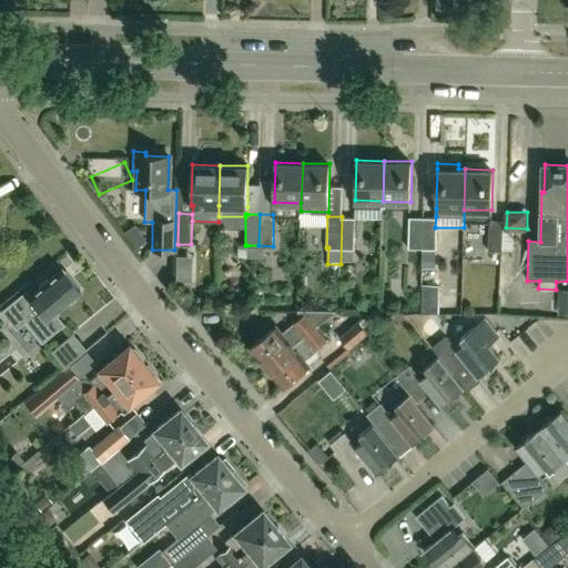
[(354,261),(354,247),(355,217),(342,216),(341,264),(342,264),(342,261),(354,261)]
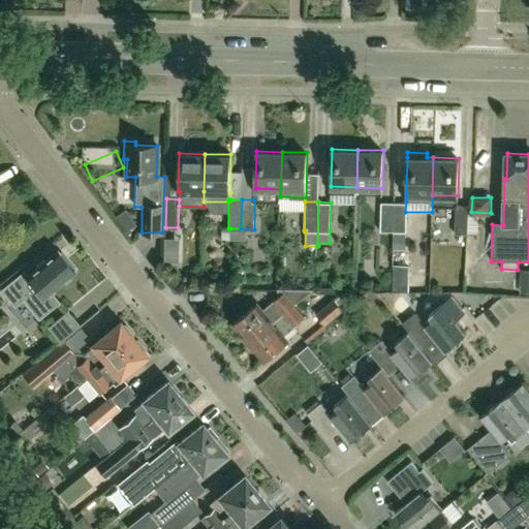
[(393,229),(394,201),(380,201),(380,229),(393,229)]
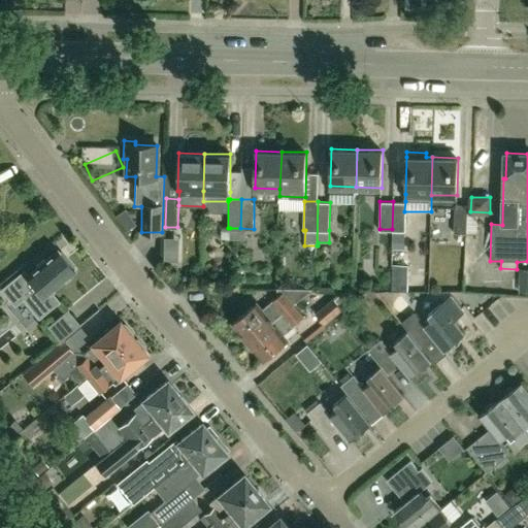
[(404,242),(404,230),(405,201),(393,201),(392,229),(393,229),(392,242),(404,242)]
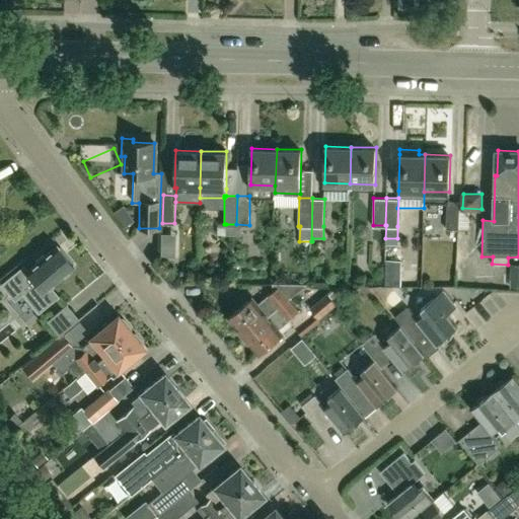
[(459,227),(460,199),(446,199),(445,228),(459,228),(459,227)]
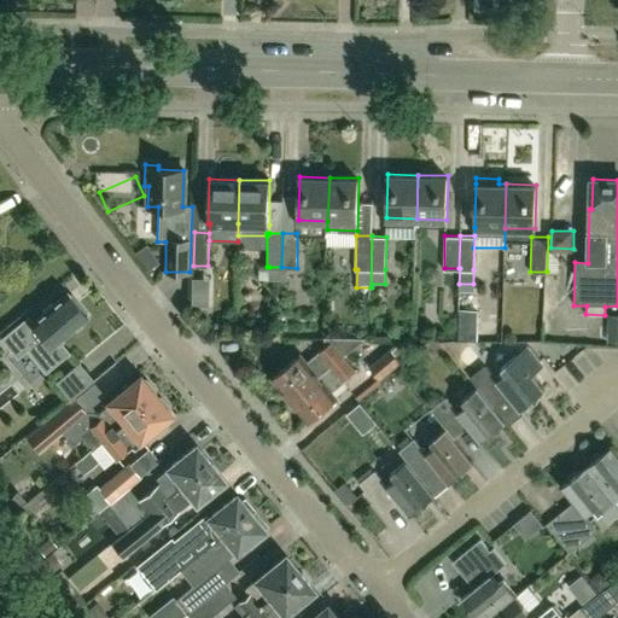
[(149,246),(138,252),(149,269),(159,263),(149,246)]
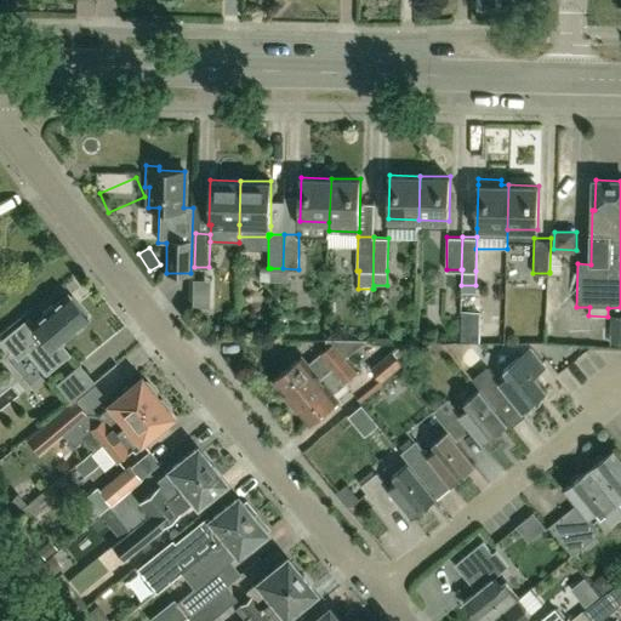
[(271,281),(283,281),(283,268),(271,268),(271,281)]
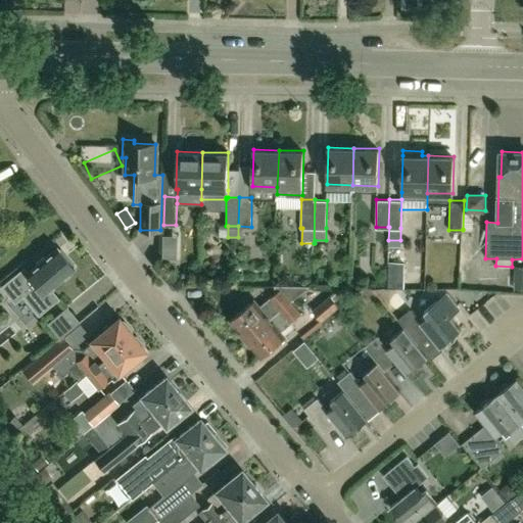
[(58,298),(53,291),(49,287),(74,268),(73,267),(75,265),(67,255),(65,257),(57,248),(46,256),(45,255),(37,263),(38,265),(28,272),(24,267),(0,285),(0,286),(13,302),(21,295),(38,316),(58,298)]
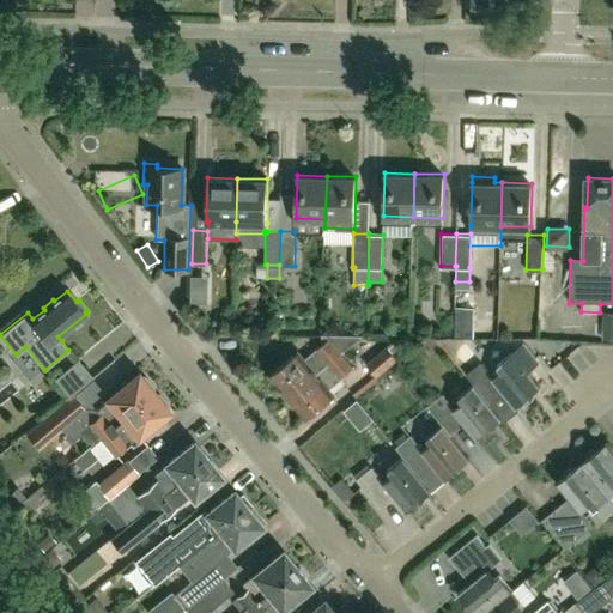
[(474,337),(474,307),(456,307),(455,337),(474,337)]
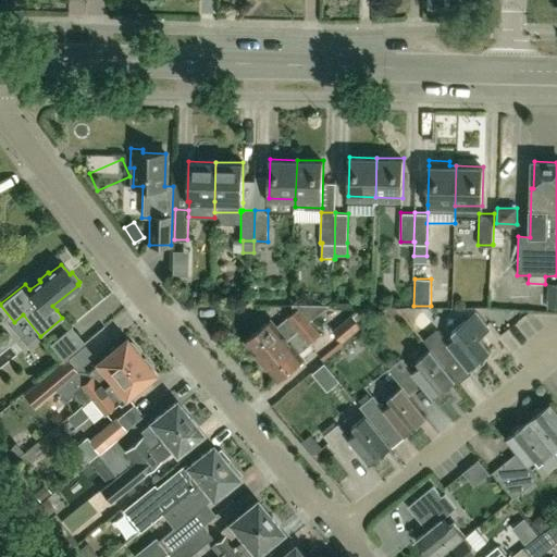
[(310,321),(329,306),(329,305),(293,304),(298,308),(276,326),(271,319),(246,339),(263,359),(310,321)]
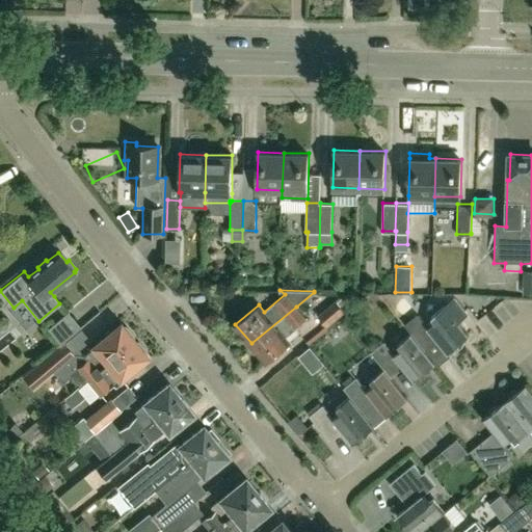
[(338,300),(345,310),(353,302),(345,294),(338,300)]
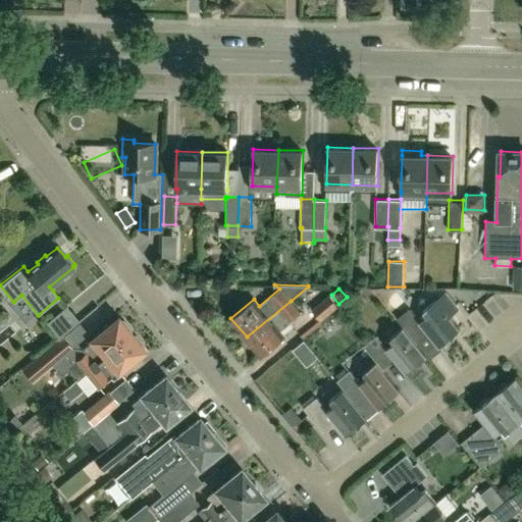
[(461,327),(451,315),(460,308),(447,292),(423,310),(427,315),(420,320),(410,308),(398,318),(404,326),(403,326),(417,344),(429,333),(439,345),(461,327)]
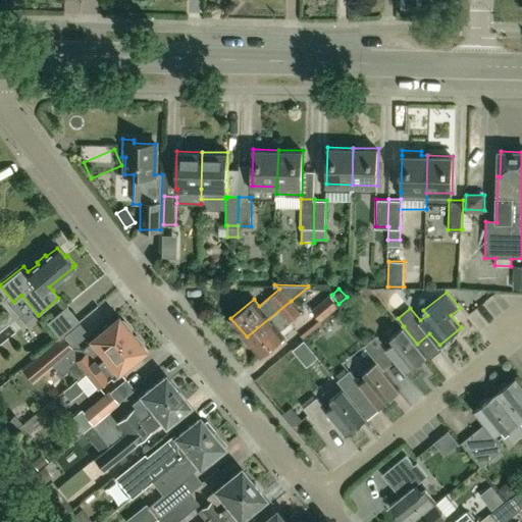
[(320,322),(340,306),(328,294),(310,309),(320,322)]
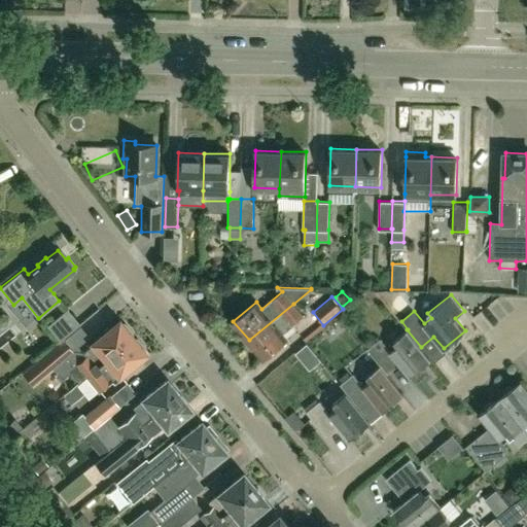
[(265,359),(287,340),(283,334),(293,324),(304,316),(293,304),(249,340),(265,359)]
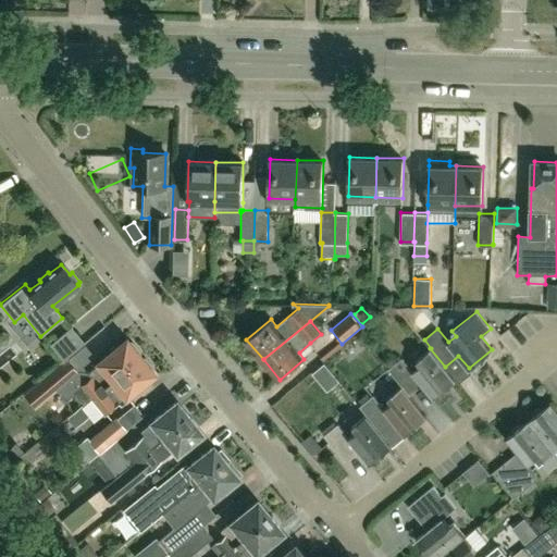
[(417,330),(423,338),(430,332),(423,324),(417,330)]
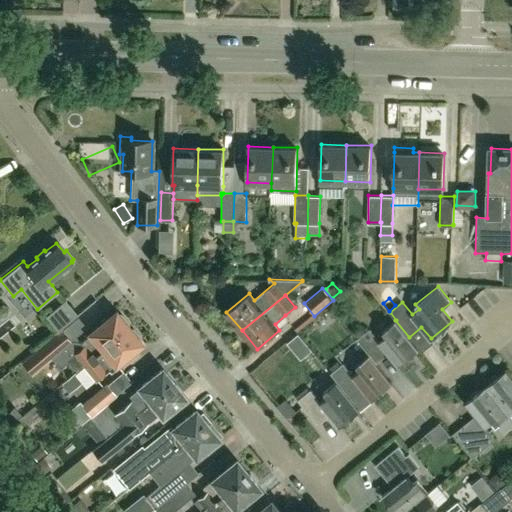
[(53,315),(64,333),(86,319),(76,302),(53,315)]
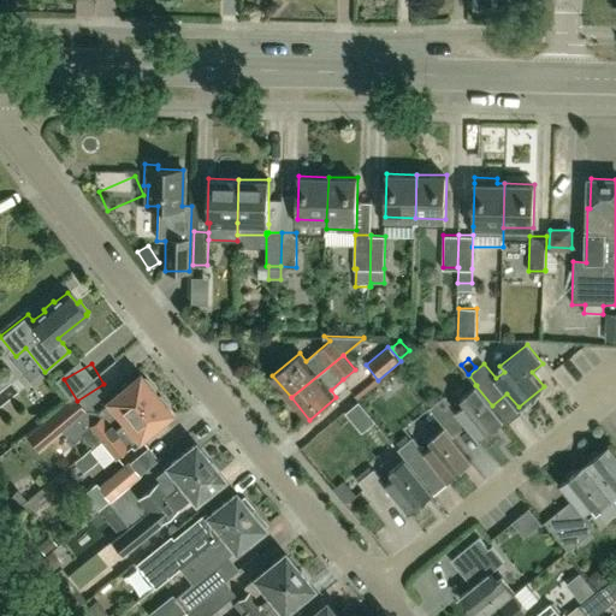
[(100,439),(155,395),(153,392),(155,390),(155,388),(146,377),(143,377),(141,378),(138,375),(108,401),(110,402),(98,412),(101,415),(89,426),(82,433),(92,446),(100,439)]
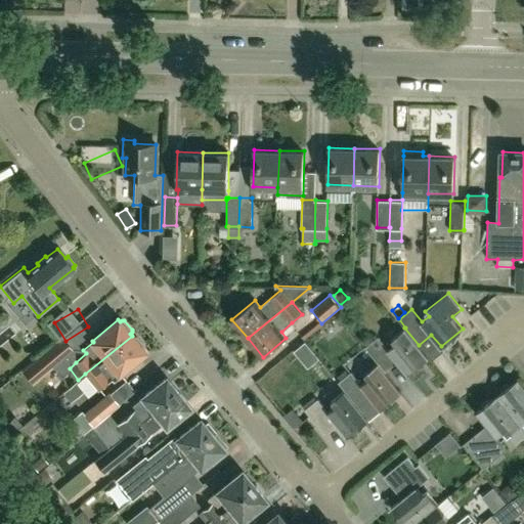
[(429,356),(419,345),(404,328),(392,338),(396,343),(389,348),(380,336),(366,347),(379,362),(378,362),(385,372),(386,370),(398,361),(408,374),(429,356)]
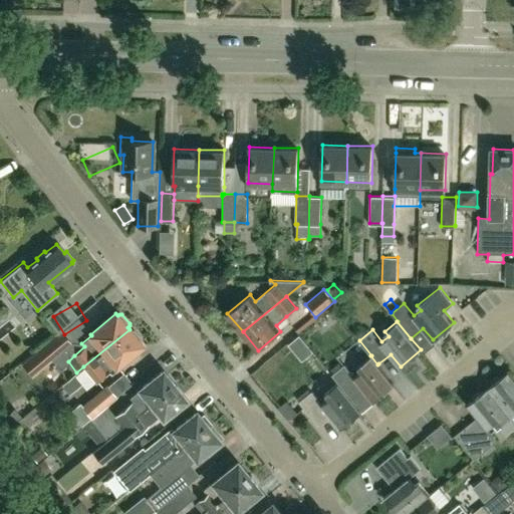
[(143,338),(135,329),(133,329),(131,330),(130,329),(83,366),(93,377),(96,381),(108,372),(111,374),(118,368),(116,365),(142,344),(141,342),(142,340),(143,338)]
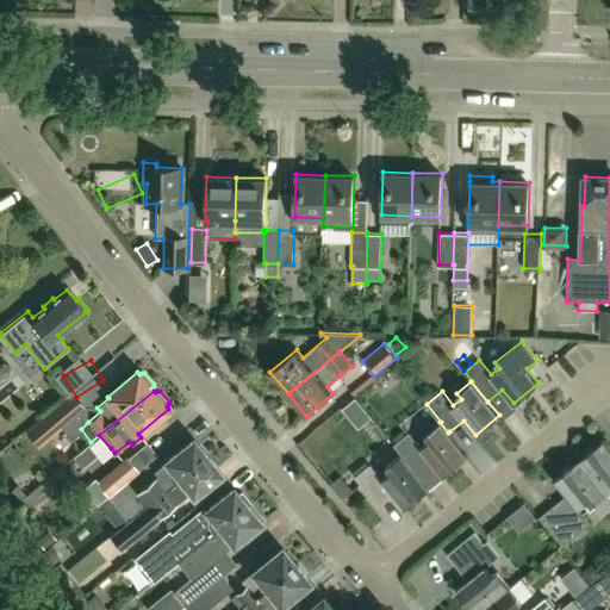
[(54,431),(83,406),(73,393),(43,418),(54,431)]
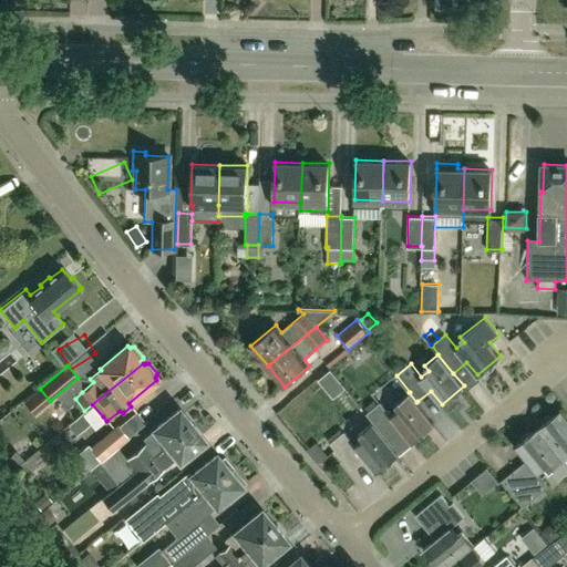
[(416,402),(409,392),(395,403),(400,409),(392,415),(380,401),(367,412),(373,421),(372,422),(388,440),(389,439),(401,429),(412,442),(435,423),(418,401),(416,402)]
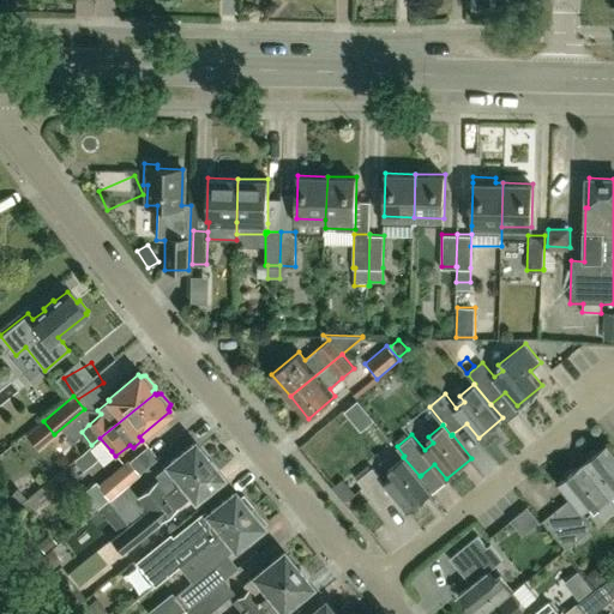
[(149,507),(208,459),(194,443),(167,464),(168,465),(157,475),(161,479),(139,497),(149,507)]
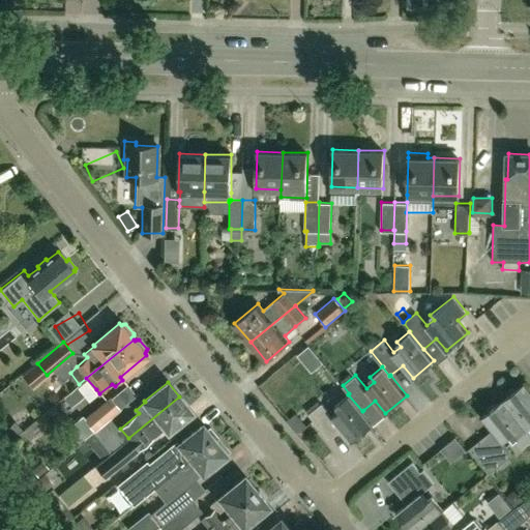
[(529,389),(524,382),(502,400),(526,430),(529,425),(529,389)]
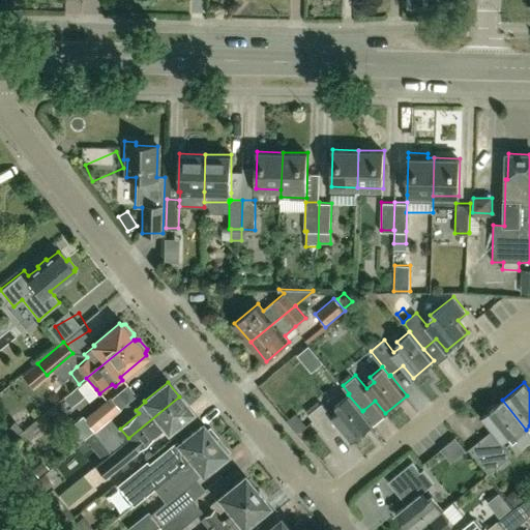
[(79,384),(64,396),(71,406),(86,393),(79,384)]
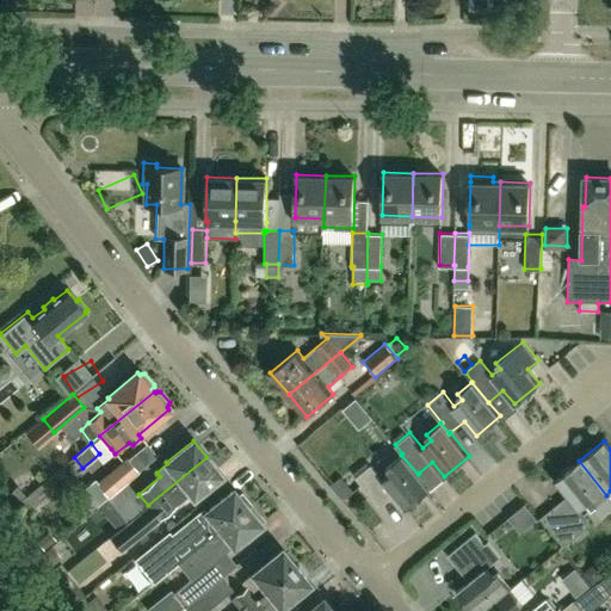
[(418,474),(401,455),(387,467),(392,471),(383,479),(371,464),(356,476),(380,505),(394,494),(406,508),(431,488),(419,473),(418,474)]
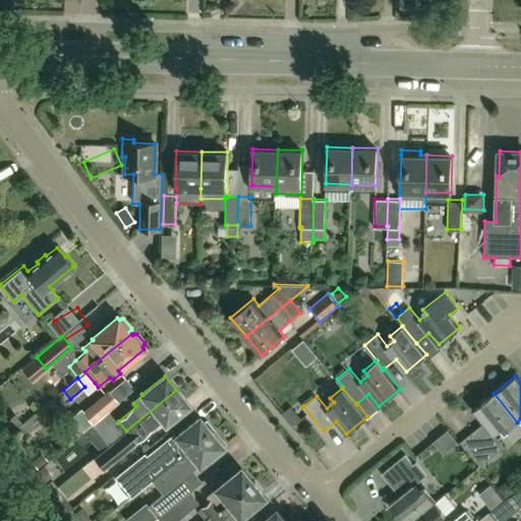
[(93,424),(119,403),(109,389),(81,411),(80,409),(70,417),(82,431),(93,423),(93,424)]
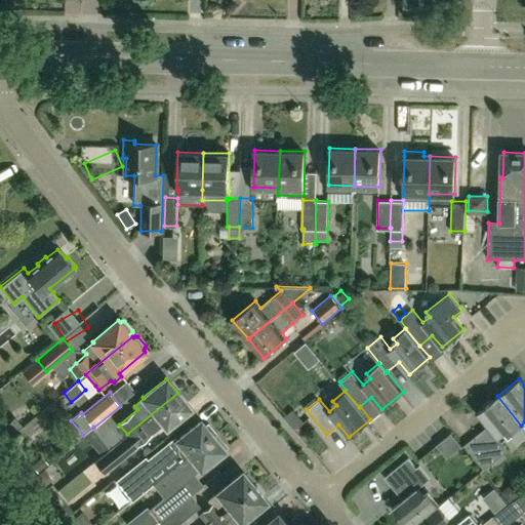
[(167,426),(190,407),(177,393),(127,434),(93,461),(105,474),(137,447),(136,446),(165,422),(167,426)]
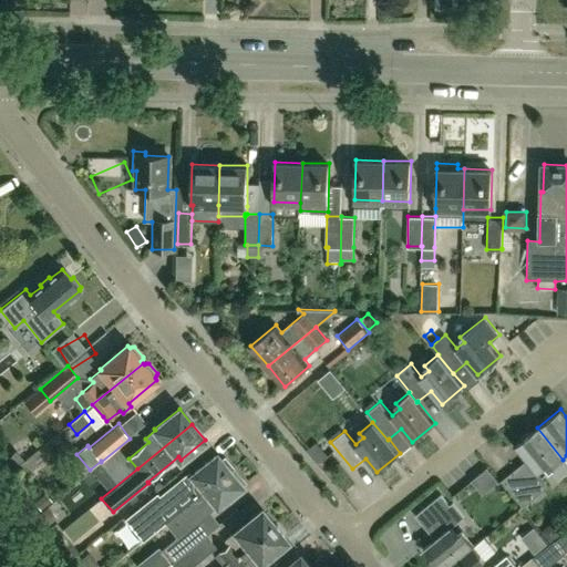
[(548,471),(563,460),(537,428),(515,445),(526,460),(512,471),(501,480),(522,506),(534,496),(547,485),(537,472),(545,466),(548,471)]
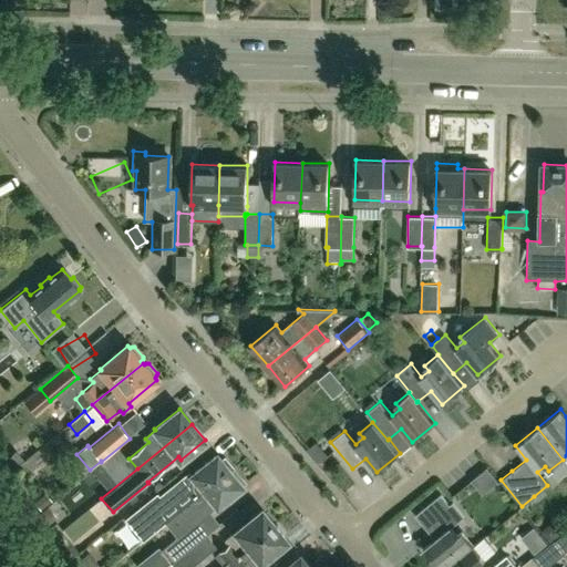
[(188,502),(229,470),(233,466),(224,455),(220,459),(216,453),(184,480),(182,477),(132,519),(145,536),(142,539),(143,540),(164,524),(164,523),(174,514),(183,507),(188,502)]
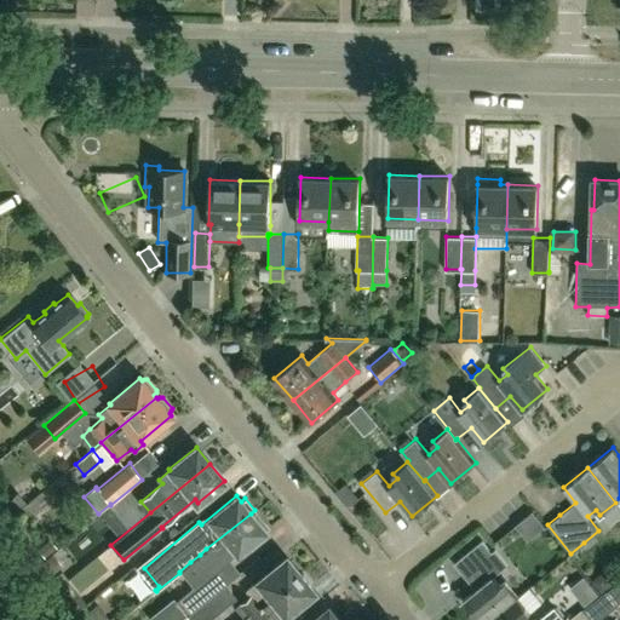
[(181,598),(190,612),(197,606),(199,607),(224,584),(228,581),(218,569),(229,560),(264,530),(269,527),(254,510),(251,514),(206,549),(200,555),(190,562),(179,572),(179,573),(193,589),(181,598)]
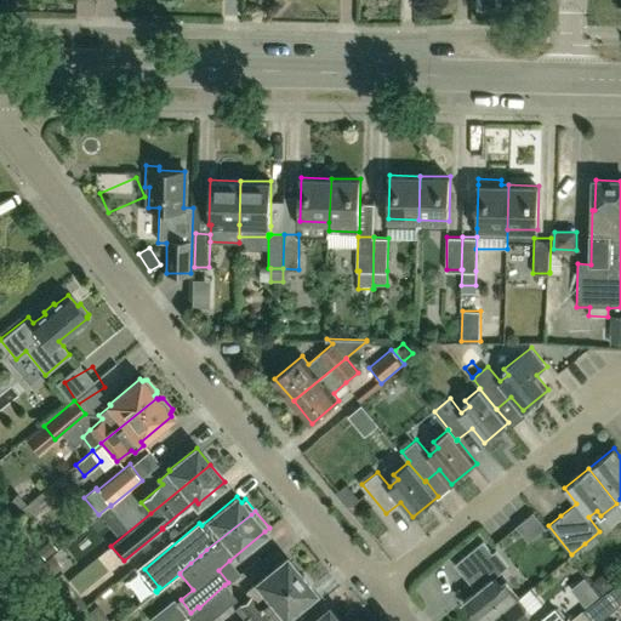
[(501,586),(494,577),(508,565),(496,551),(493,553),(483,541),(455,565),(477,591),(465,600),(480,620),(490,620),(519,597),(507,582),(501,586)]
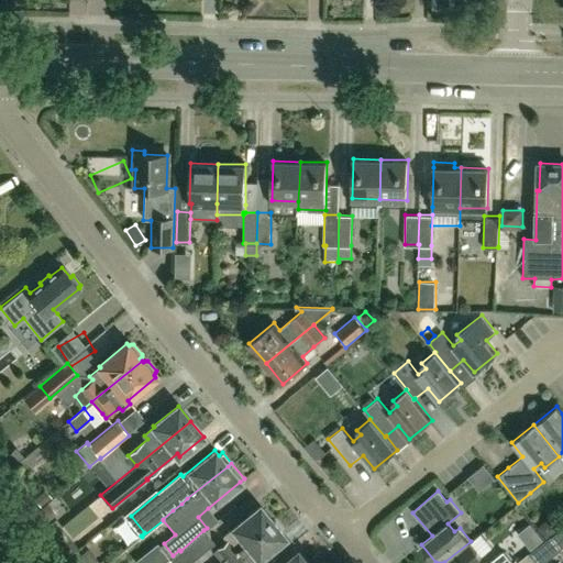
[(39,510),(46,521),(56,514),(48,504),(39,510)]
